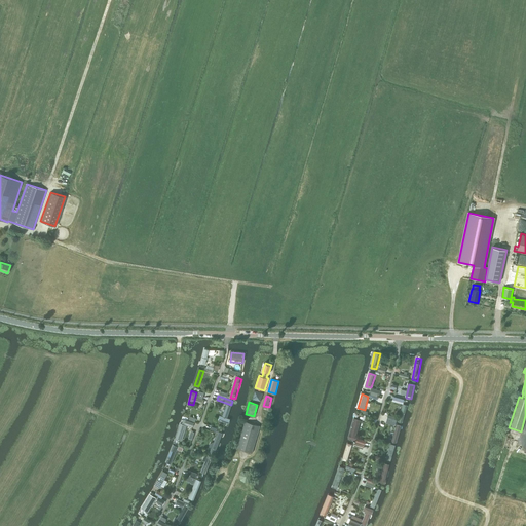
[(399,422),(403,423),(408,405),(404,404),(399,422)]
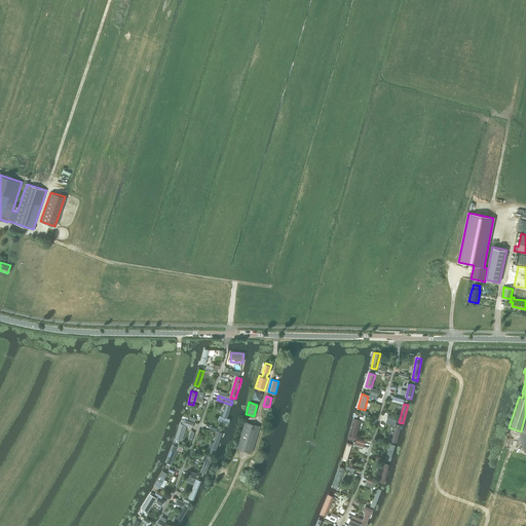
[(224,416),(228,417),(232,406),(228,405),(224,416)]
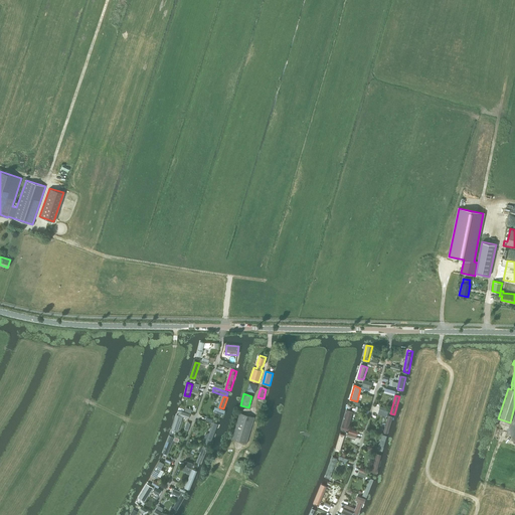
[(348,409),(341,431),(347,432),(353,410),(348,409)]
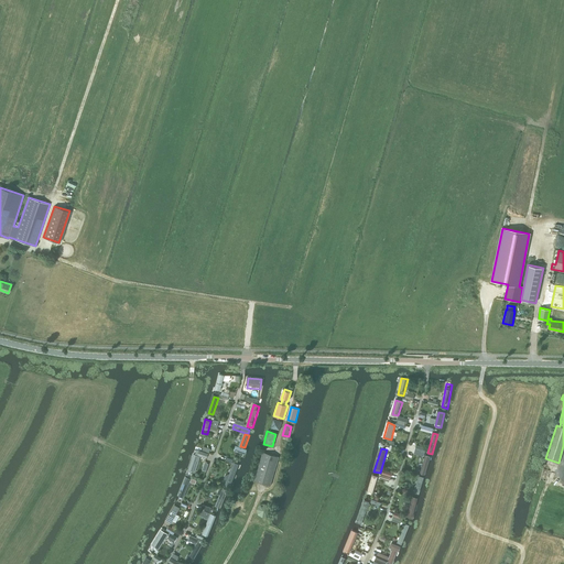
[(270,485),(279,456),(263,452),(255,480),(270,485)]
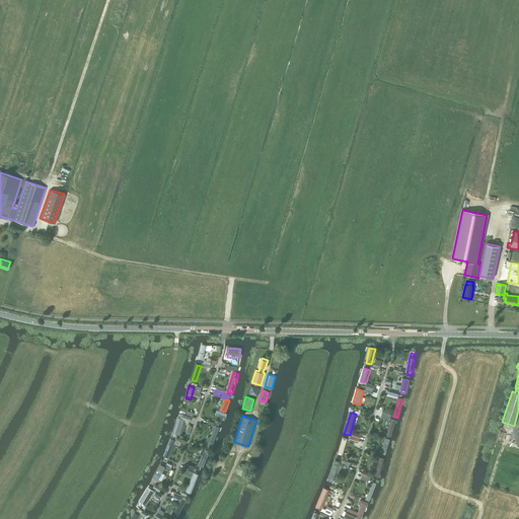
[(173,434),(179,437),(184,421),(178,419),(173,434)]
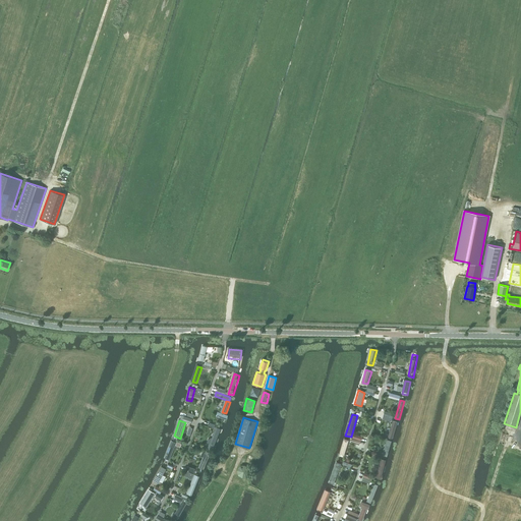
[(389,438),(394,439),(398,422),(394,421),(389,438)]
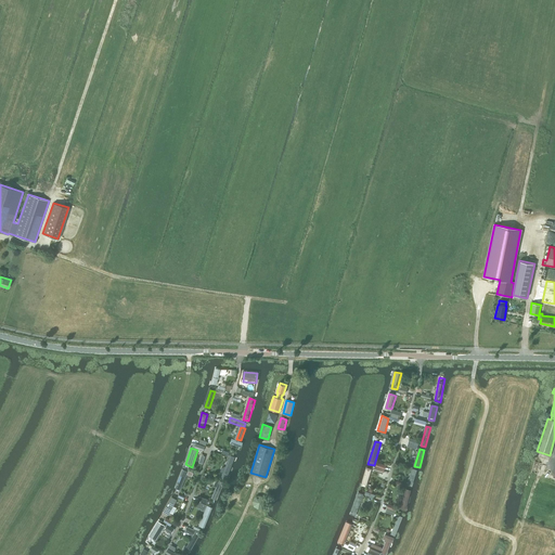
[(230,455),(224,475),(229,476),(235,456),(230,455)]
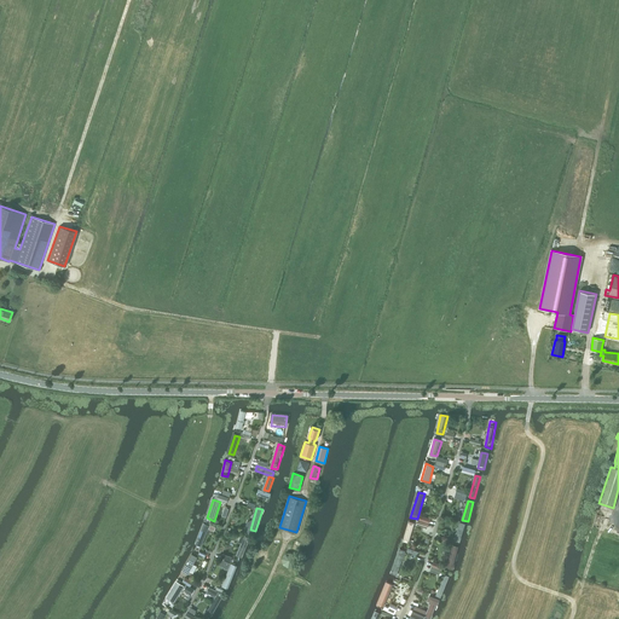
[(410,522),(404,543),(410,545),(416,524),(410,522)]
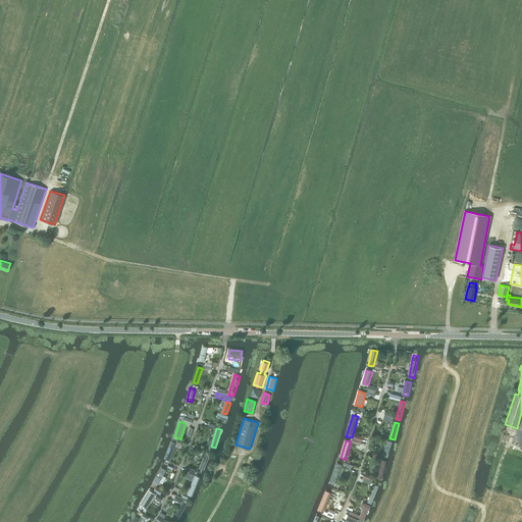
[(384,455),(389,457),(393,442),(388,440),(384,455)]
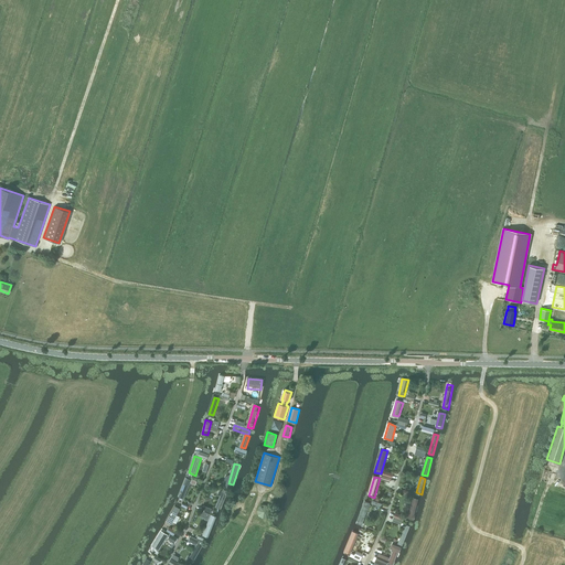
[(181,496),(184,497),(191,480),(187,478),(181,496)]
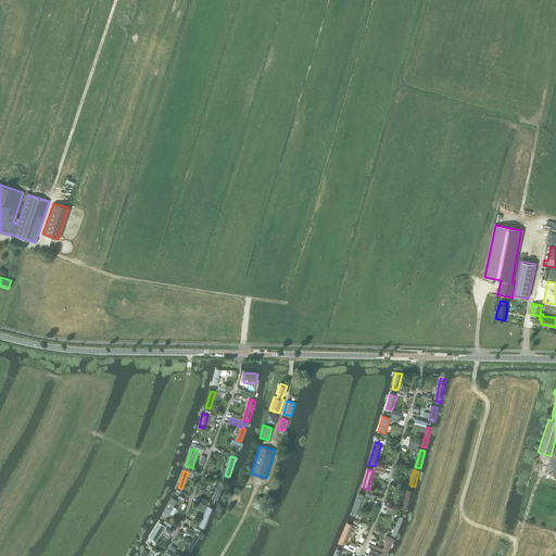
[(220,482),(213,501),(218,503),(225,483),(220,482)]
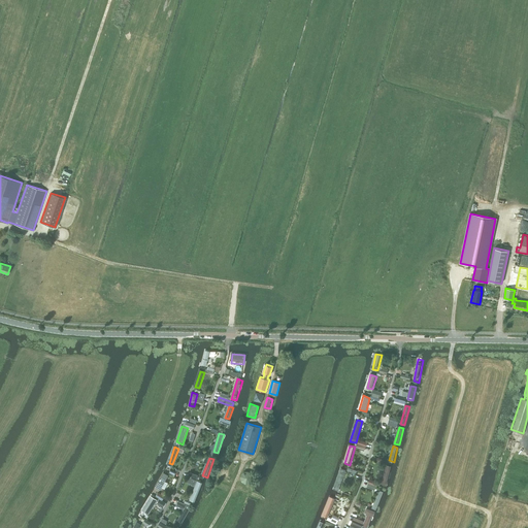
[(391,467),(387,466),(382,485),(386,487),(391,467)]
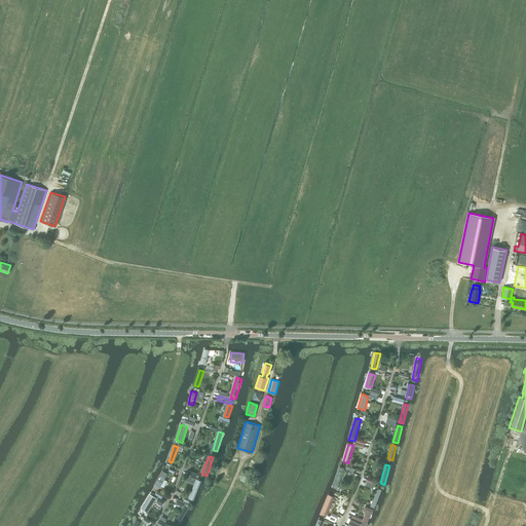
[(340,467),(333,488),(337,490),(344,470),(340,467)]
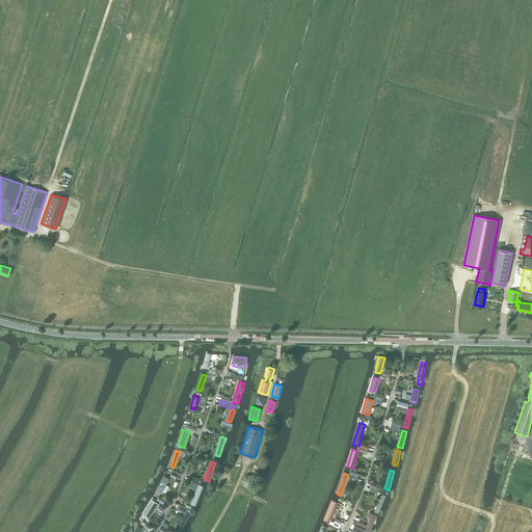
[(254,480),(254,479),(254,477),(253,476),(251,475),(250,474),(249,474),(248,474),(246,474),(245,475),(244,476),(244,477),(243,478),(243,480),(244,481),(245,482),(246,483),(247,483),(249,483),(250,483),(251,482),(253,481),(254,480)]
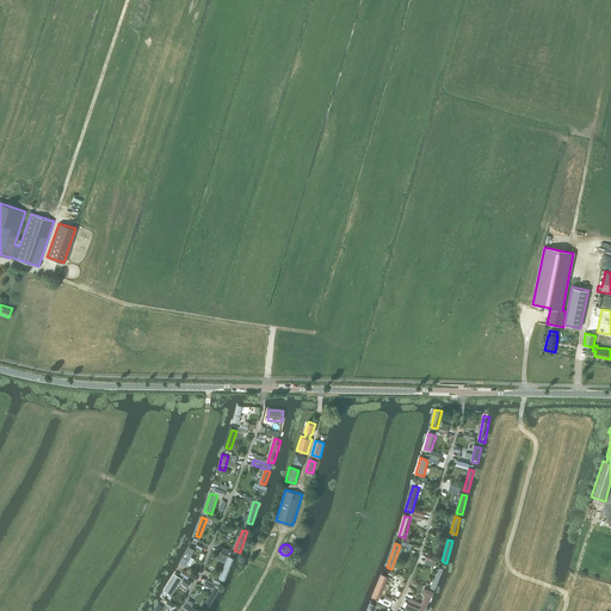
[(191,548),(181,566),(186,568),(196,550),(191,548)]
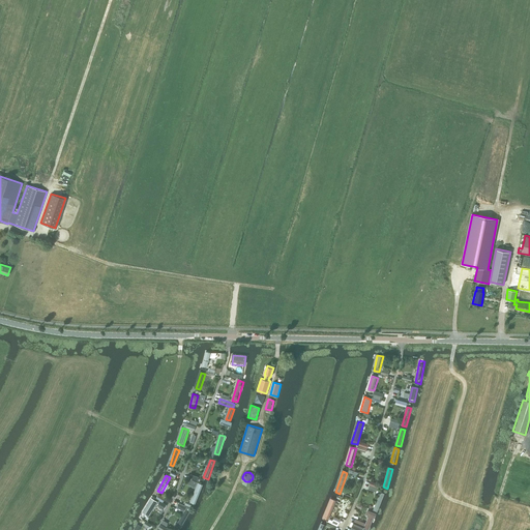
[(198,483),(190,502),(196,504),(204,486),(198,483)]
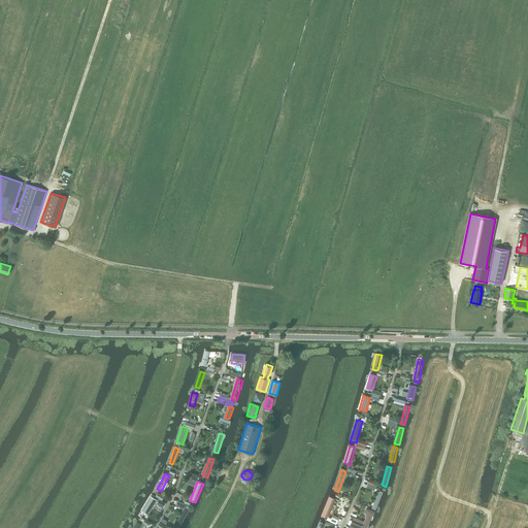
[(380,491),(372,508),(377,510),(385,492),(380,491)]
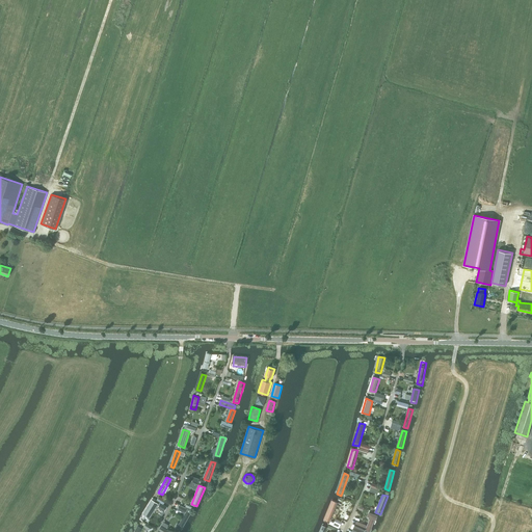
[(157,500),(163,504),(166,500),(159,496),(157,500)]
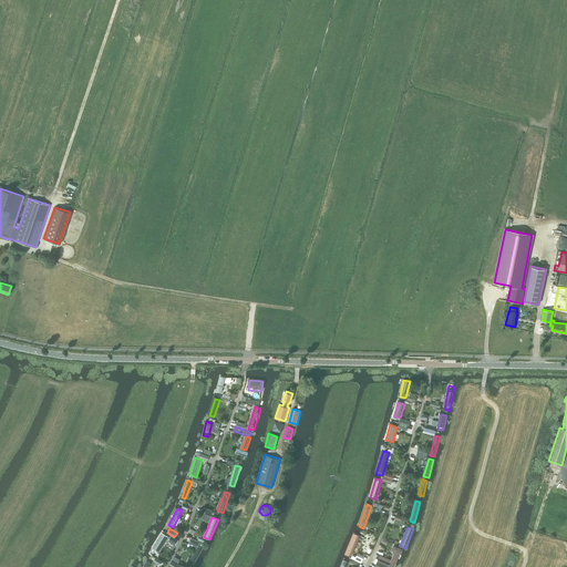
[(163,534),(154,549),(160,553),(168,537),(163,534)]
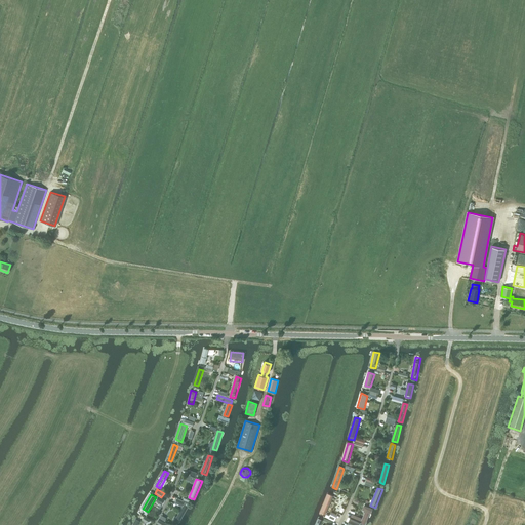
[(328,496),(321,513),(326,515),(332,498),(328,496)]
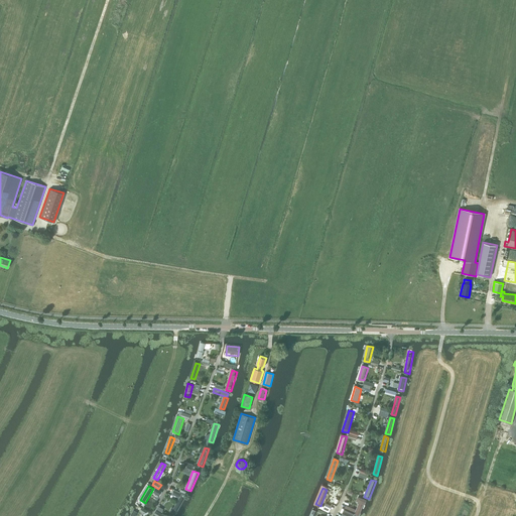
[(179,498),(180,496),(184,498),(186,495),(185,495),(185,494),(174,489),(171,494),(179,498)]
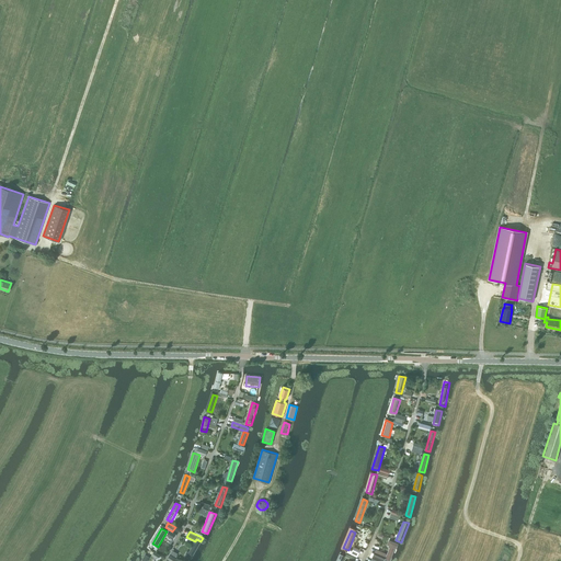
[(202,544),(197,541),(190,554),(194,558),(202,544)]
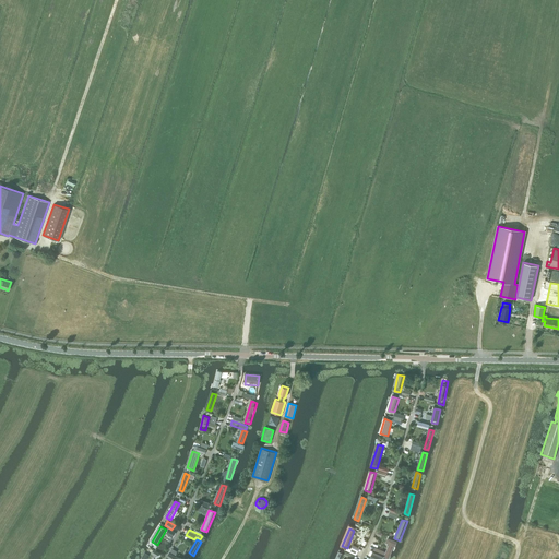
[(390,558),(397,542),(392,539),(385,558),(389,558),(390,558)]
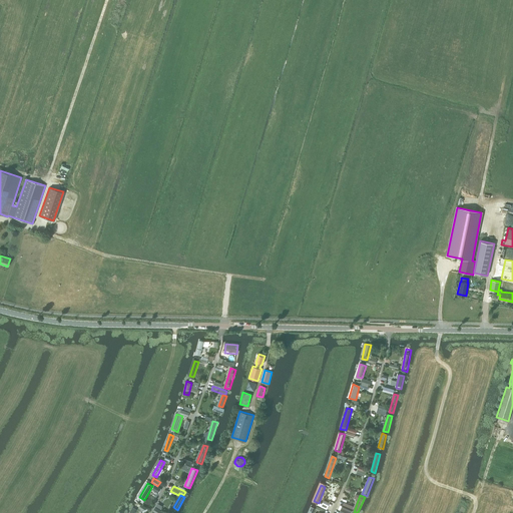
[(343,504),(341,509),(351,512),(353,509),(343,504)]
